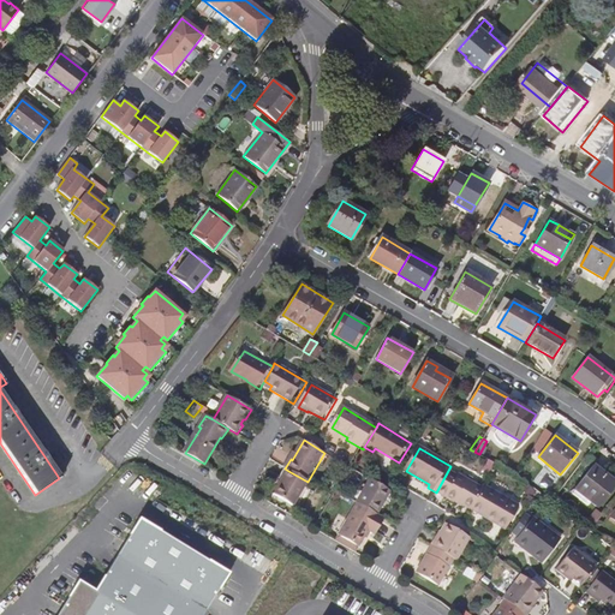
[(614,482),(593,465),(575,490),(598,508),(614,487),(614,482)]
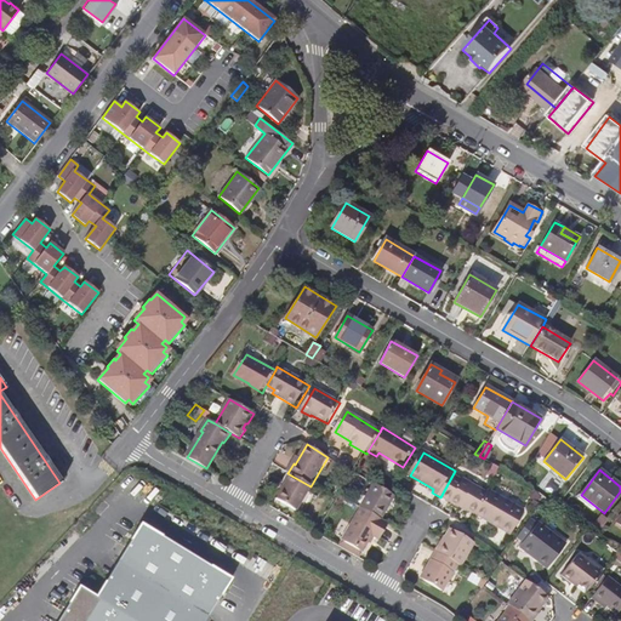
[(311,486),(291,476),(277,500),(297,513),(312,488),(311,486)]
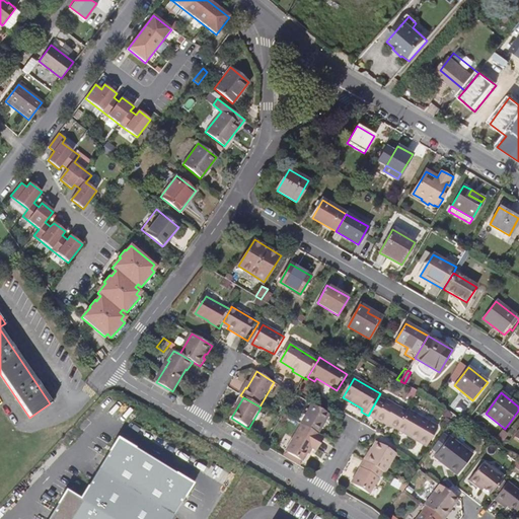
[(391,427),(398,431),(399,429),(409,414),(388,401),(387,402),(381,399),(371,417),(384,425),(385,423),(391,427)]
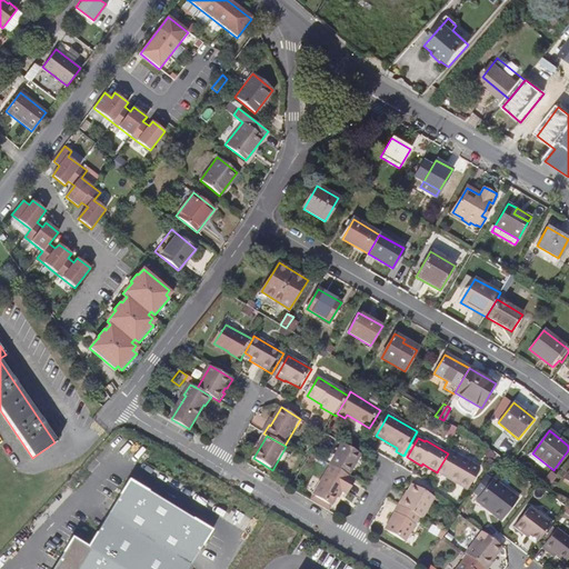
[(350,477),(363,456),(345,445),(331,466),(331,467),(350,477)]
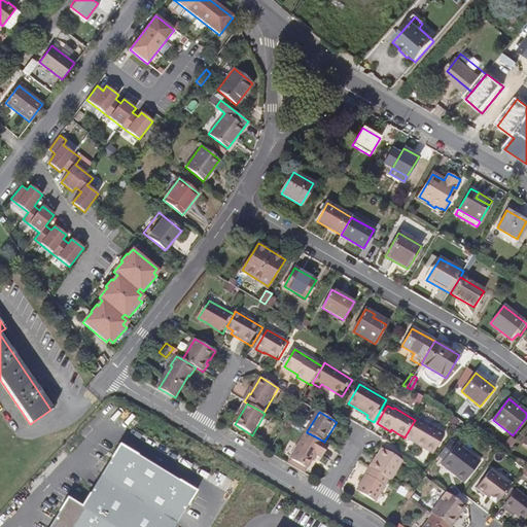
[(418,443),(417,445),(426,451),(427,449),(435,454),(447,436),(417,418),(415,420),(406,435),(418,443)]
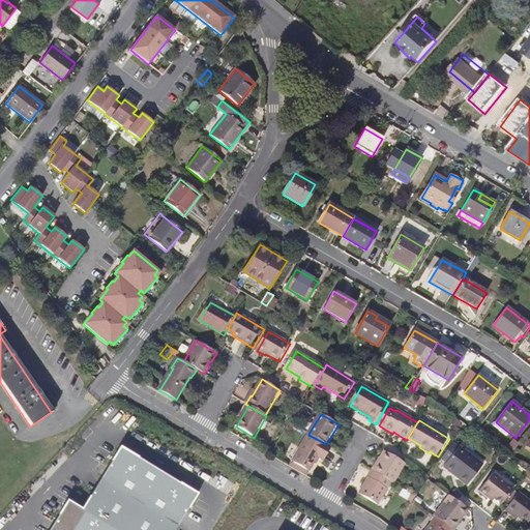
[(322,462),(330,447),(326,444),(308,435),(292,463),(310,473),(318,460),(322,462)]
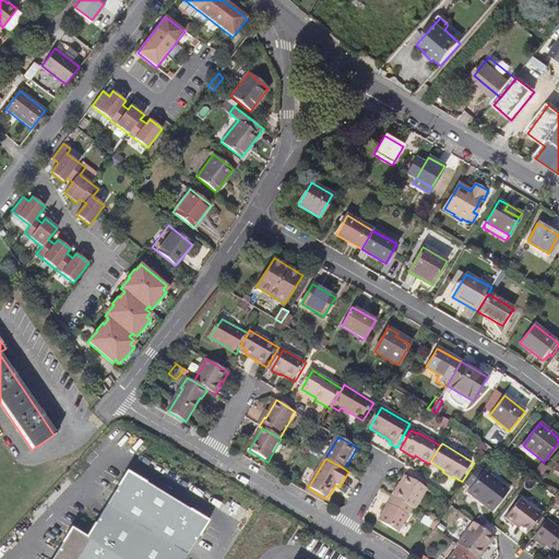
[(430,462),(429,464),(442,472),(443,470),(430,462)]
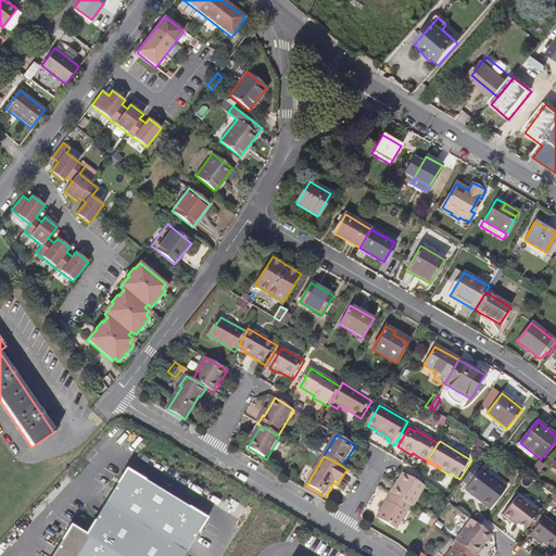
[(469,484),(481,466),(476,463),(464,480),(469,484)]
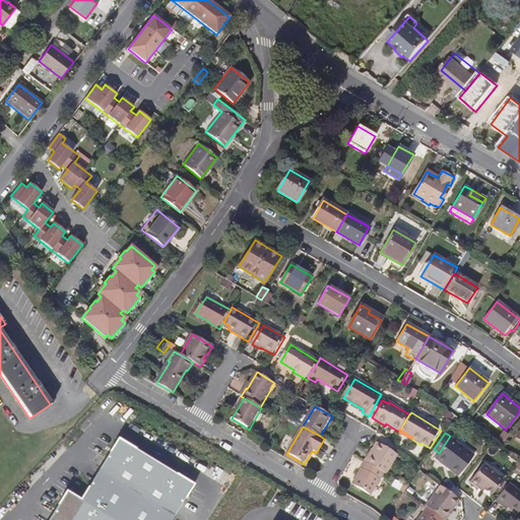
[(437,459),(444,464),(445,462),(461,475),(475,457),(452,439),(437,459)]
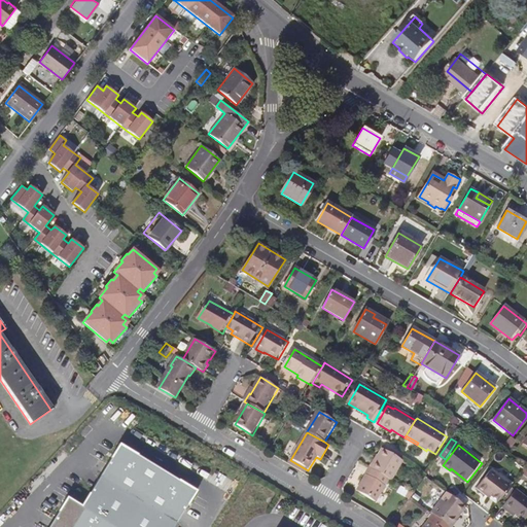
[(48,526),(173,526),(196,492),(118,446),(81,506),(67,497),(48,526)]
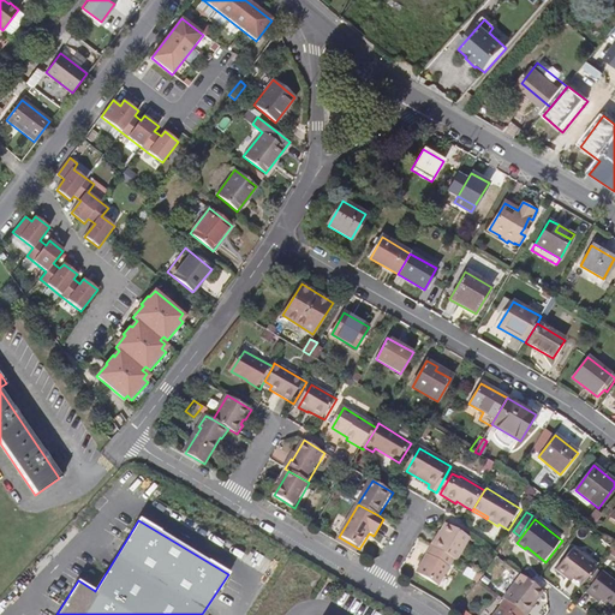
[(471,539),(447,525),(441,536),(443,537),(440,542),(437,541),(434,548),(455,562),(458,563),(471,539)]
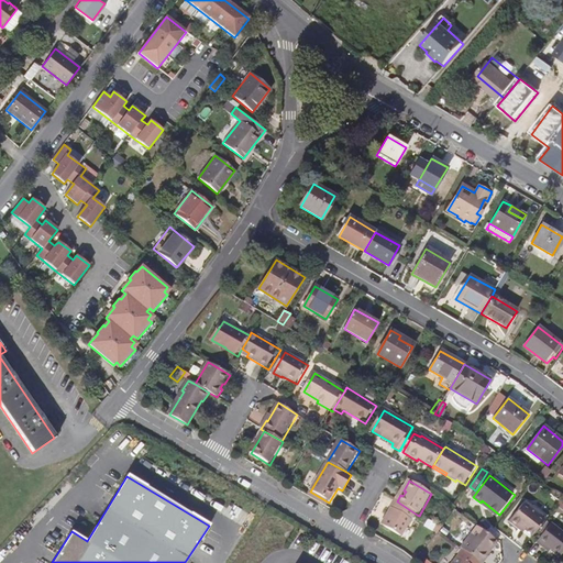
[(482,500),(481,503),(498,517),(499,515),(482,500)]
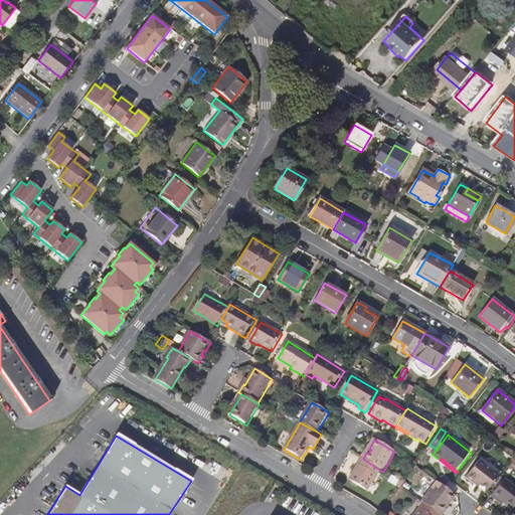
[(381,471),(363,459),(350,481),(369,493),(381,471)]
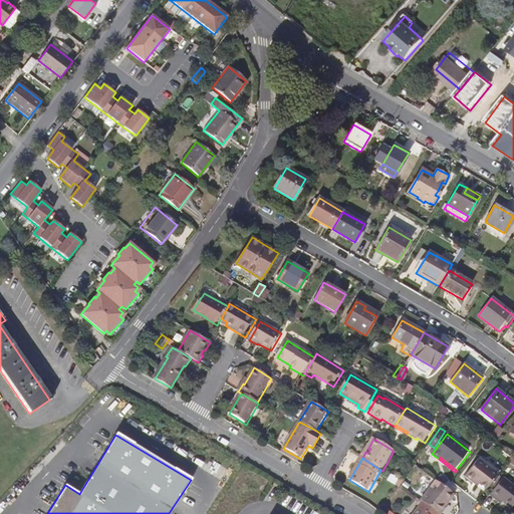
[(475,481),(488,491),(500,476),(481,461),(466,478),(473,484),(475,481)]
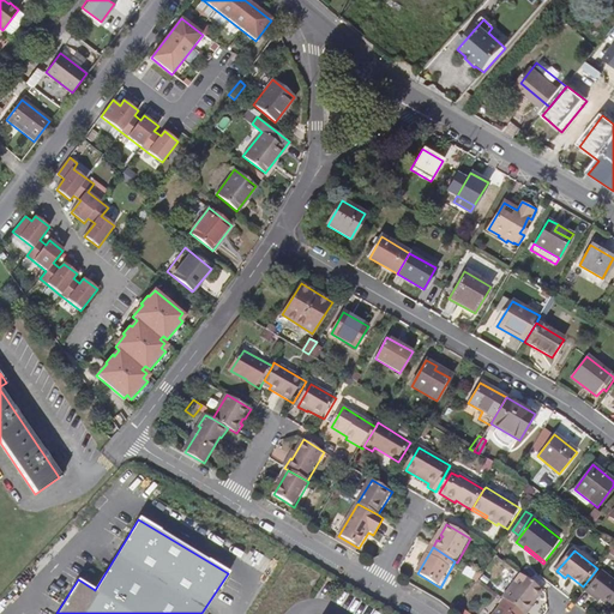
[(602,602),(612,611),(613,607),(613,581),(603,573),(587,594),(594,600),(596,597),(602,602)]
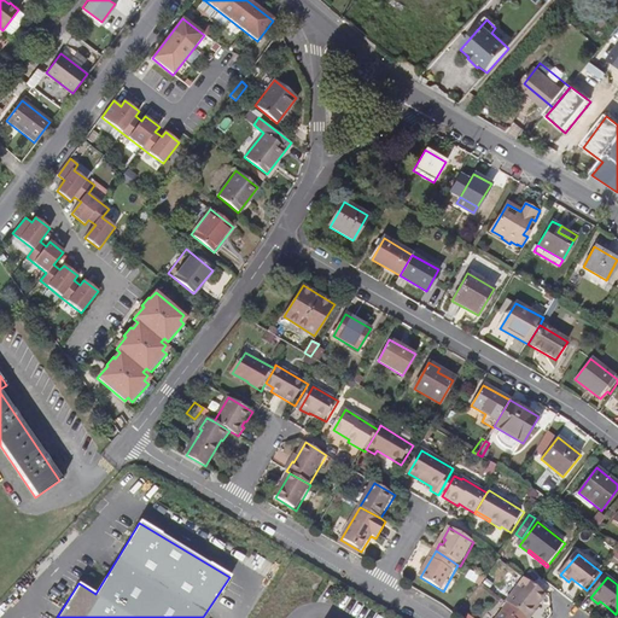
[(569,582),(584,594),(587,590),(571,578),(569,582)]
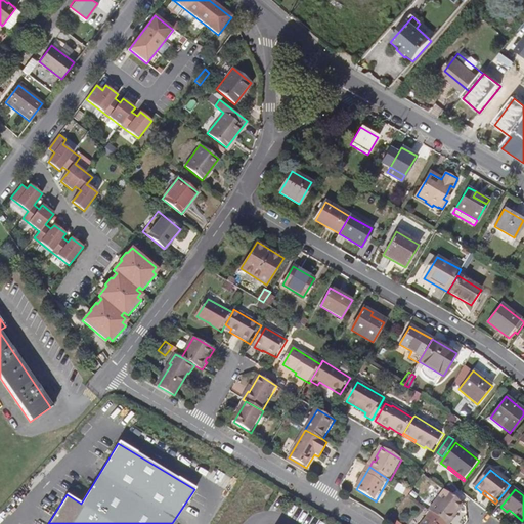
[(429,512),(431,514),(444,523),(451,523),(454,520),(453,519),(452,518),(462,505),(445,491),(429,512)]
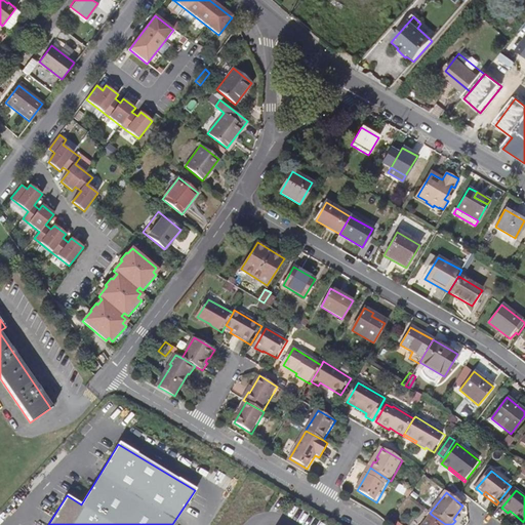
[(465,507),(462,506),(453,519),(454,520),(465,507)]
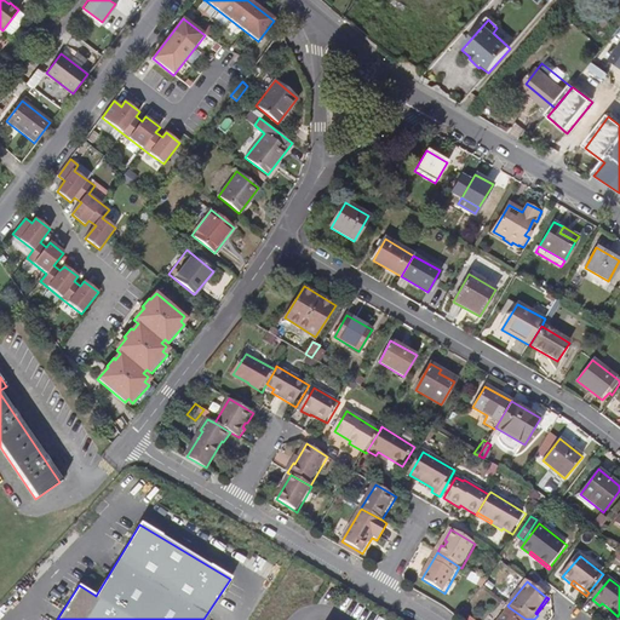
[(526,619),(510,608),(500,619),(526,619)]
